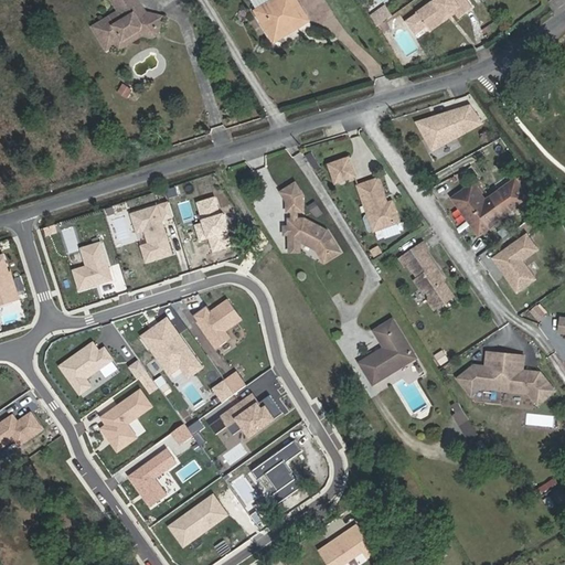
[(138,0),(113,0),(120,13),(94,29),(107,52),(117,46),(142,33),(144,28),(161,31),(163,19),(147,16),(145,17),(142,12),(144,9),(138,0)]
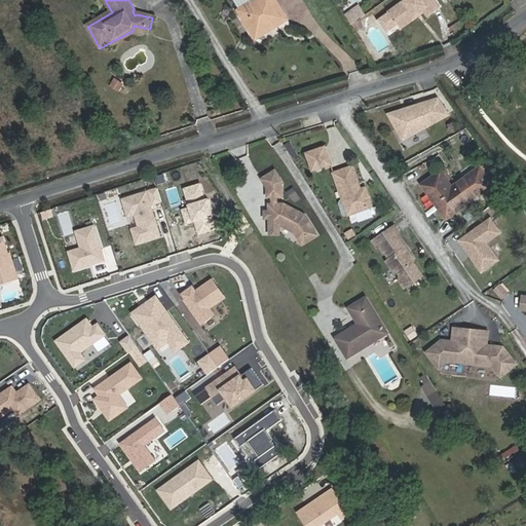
[(277,0),(256,0),(239,10),(255,36),(272,27),(273,28),(289,20),(277,0)]
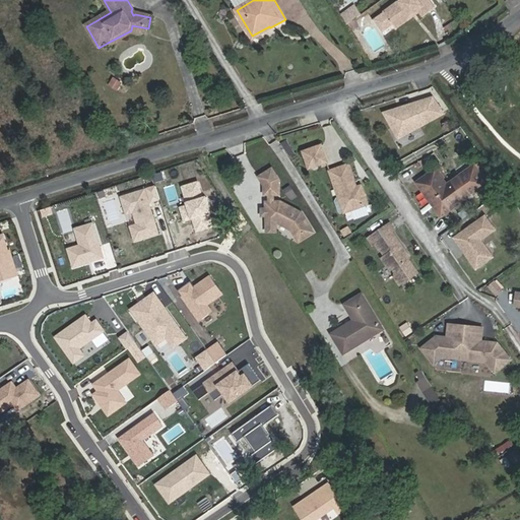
[(385,12),(375,19),(384,33),(394,25),(409,14),(410,16),(425,5),(430,12),(437,7),(431,0),(402,0),(400,1),(385,12)]
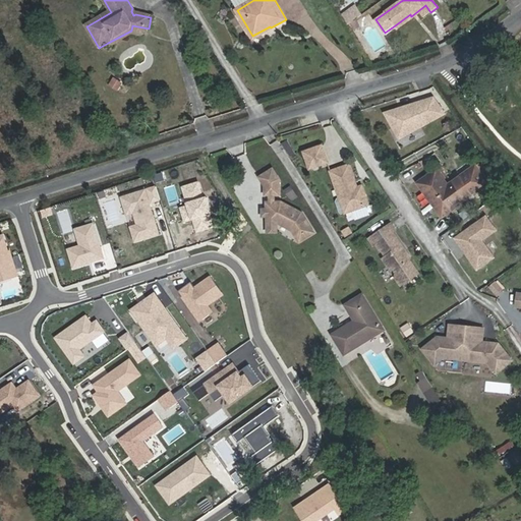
[(343,12),(349,20),(362,12),(356,3),(343,12)]
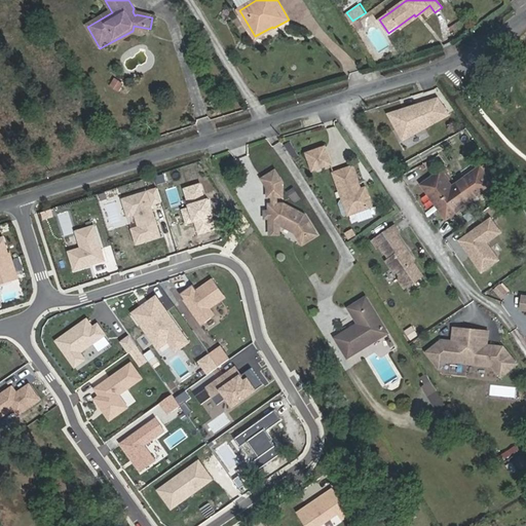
[(399,26),(402,29),(425,12),(428,16),(435,12),(429,5),(415,16),(414,14),(399,26)]
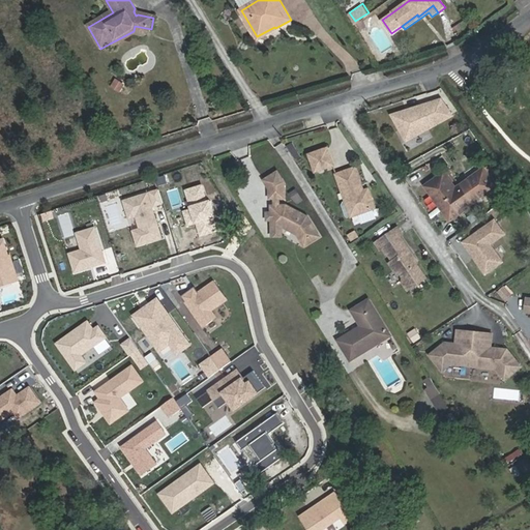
[(110,43),(113,48),(135,36),(145,37),(150,34),(151,29),(135,26),(134,31),(110,43)]
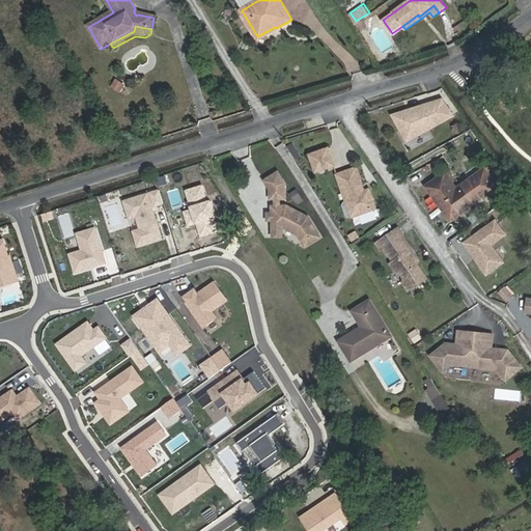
[(126,86),(117,81),(114,86),(121,91),(126,86)]
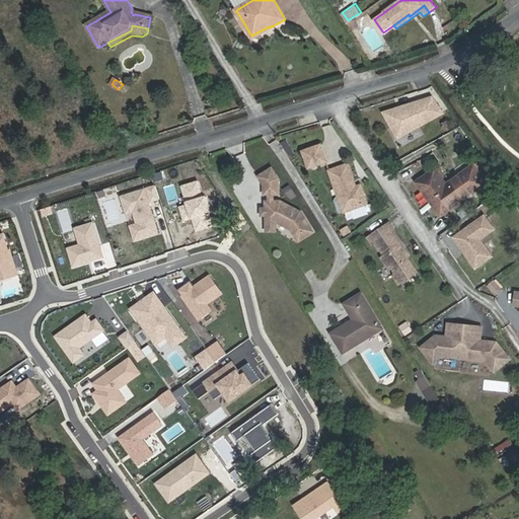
[(423,99),(384,112),(398,137),(443,112),(433,97),(423,100),(423,99)]
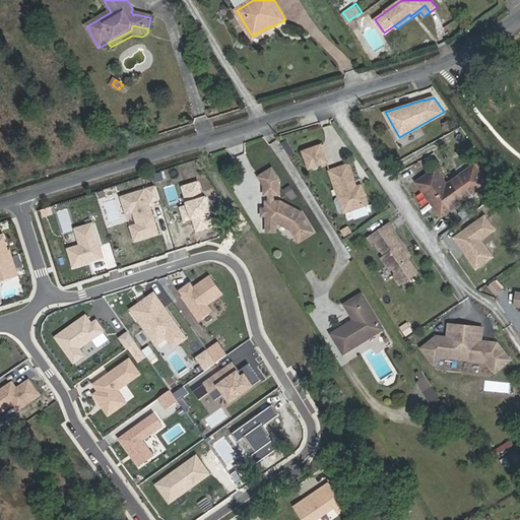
[(304,151),(310,169),(328,161),(322,145),(304,151)]
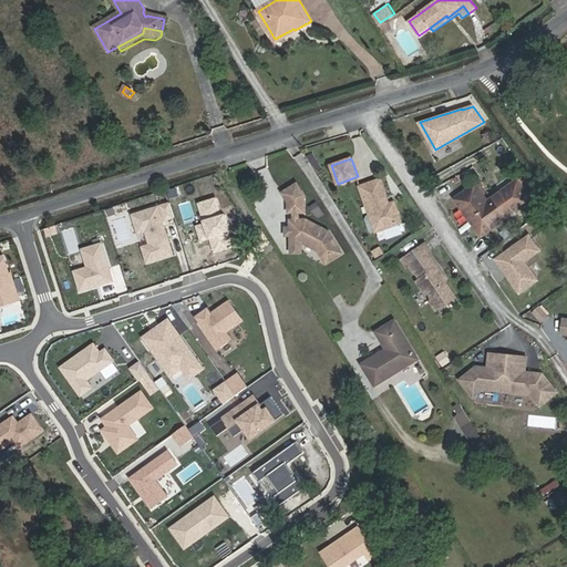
[(360,186),(370,216),(378,214),(382,229),(402,223),(395,202),(390,204),(381,178),(360,186)]
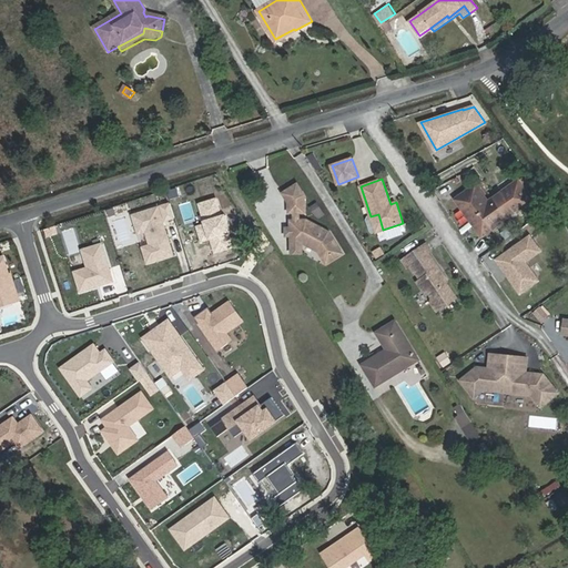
[(484,236),(534,201),(519,181),(489,202),(477,185),(456,200),(484,236)]
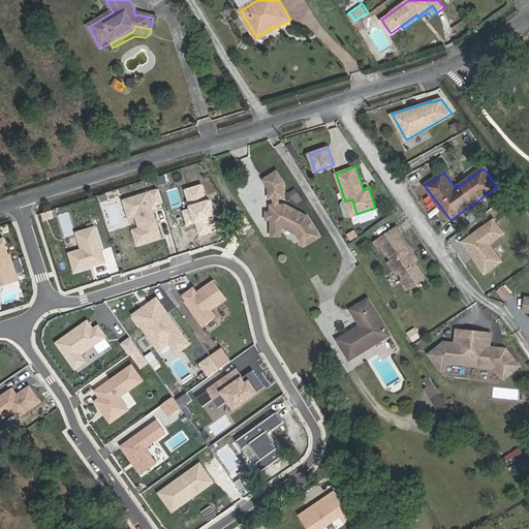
[(279,172),(266,180),(271,189),(285,182),(279,172)]
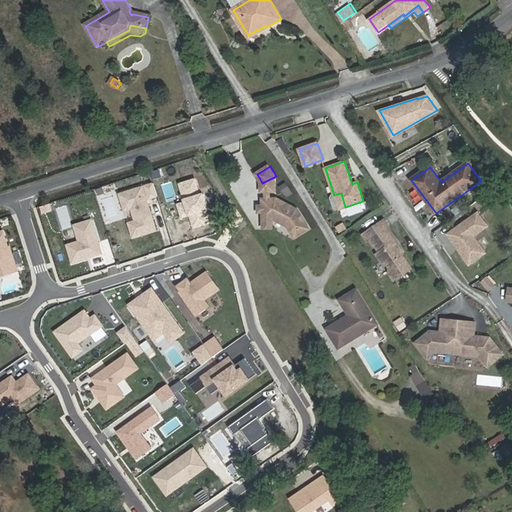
[(262,183),(262,191),(267,191),(270,191),(276,191),(276,176),(262,183)]
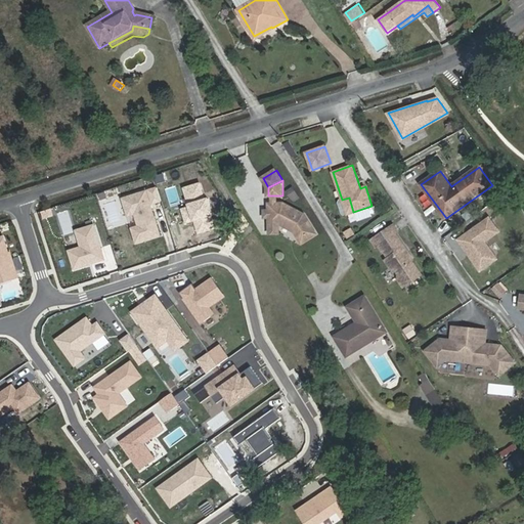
[(200,182),(184,187),(189,206),(182,208),(186,221),(194,219),(198,218),(199,222),(195,222),(199,231),(215,226),(211,214),(213,213),(208,198),(205,199),(200,182)]
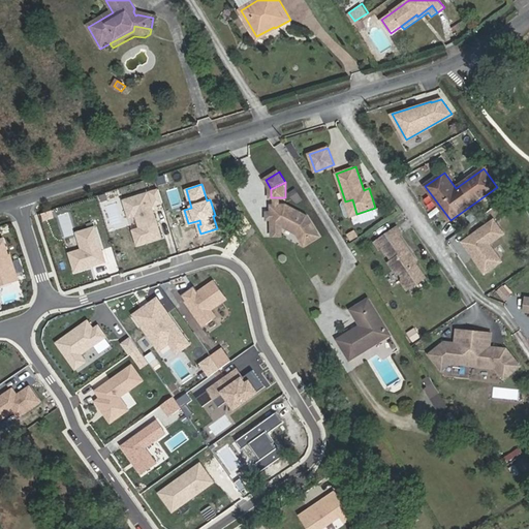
[(163,201),(159,188),(150,191),(154,205),(163,201)]
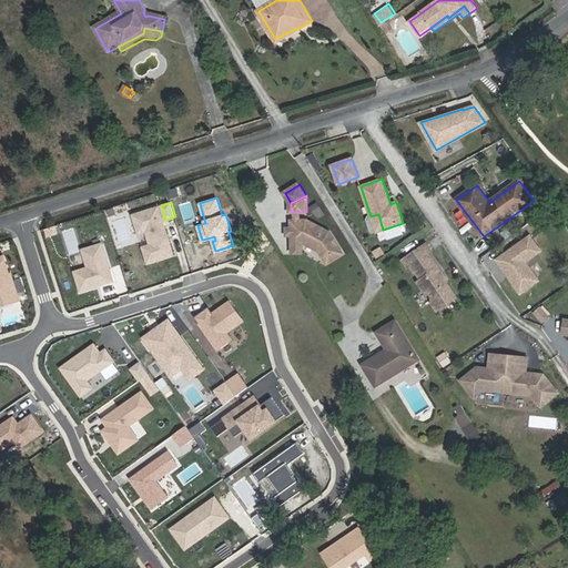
[(173,254),(159,206),(133,214),(139,233),(146,231),(151,244),(143,246),(148,262),(173,254)]
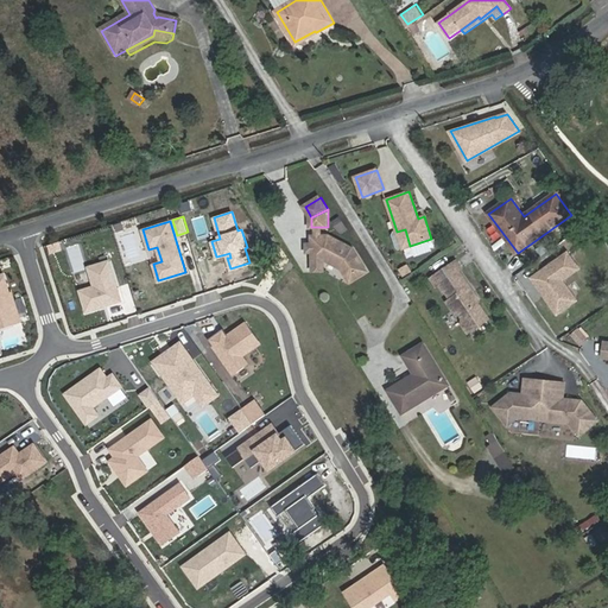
[(341,270),(349,283),(366,272),(353,249),(328,236),(322,236),(317,236),(311,236),(312,245),(312,260),(323,260),(324,260),(341,270)]
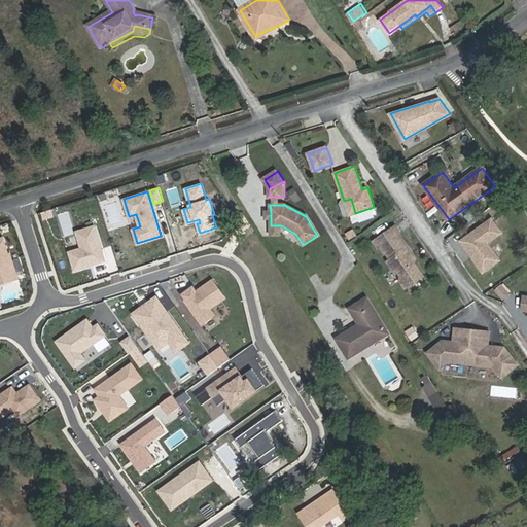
[(70,210),(60,213),(66,233),(76,230),(70,210)]
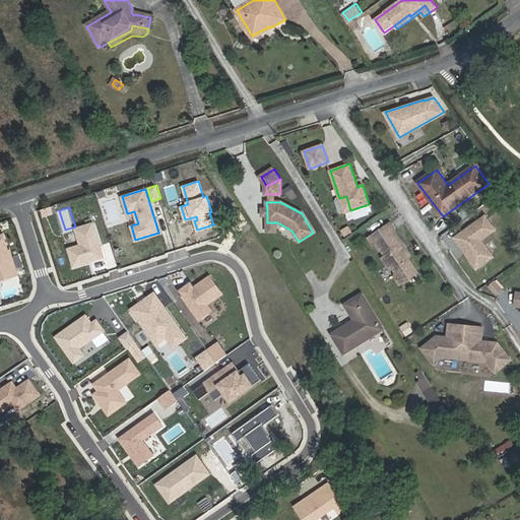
[(495,229),(485,215),(455,237),(461,245),(463,244),(467,249),(465,250),(477,267),(493,256),(481,239),(495,229)]
